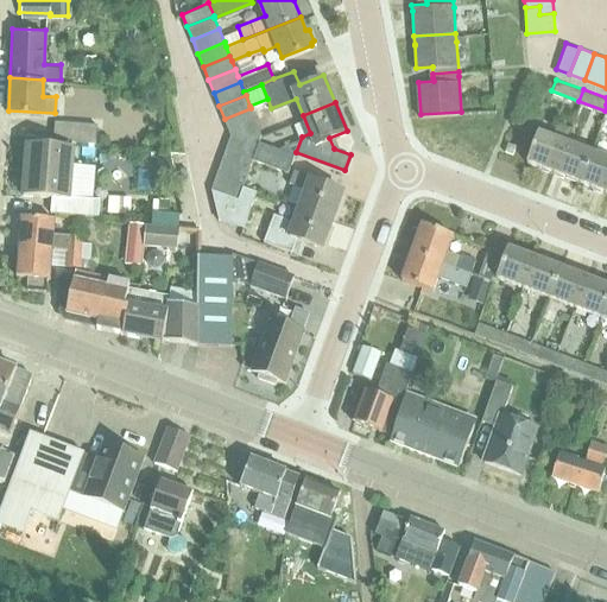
[(260,132),(251,108),(225,119),(231,132),(260,132)]
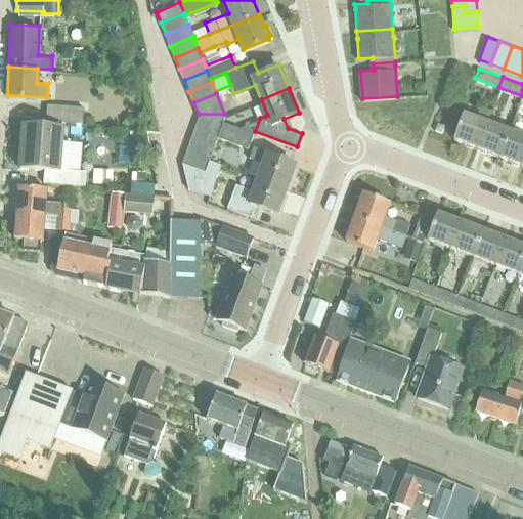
[(45,101),(44,117),(81,120),(83,104),(45,101)]
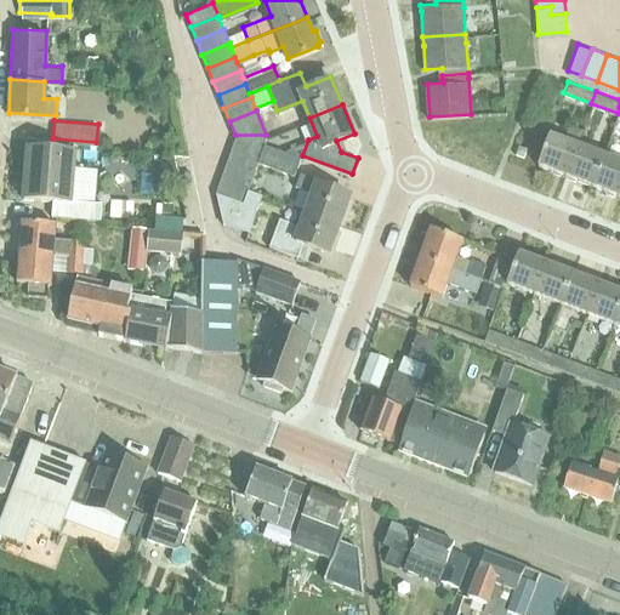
[(550,131),(538,163),(564,174),(576,141),(582,129),(567,123),(562,136),(550,131)]
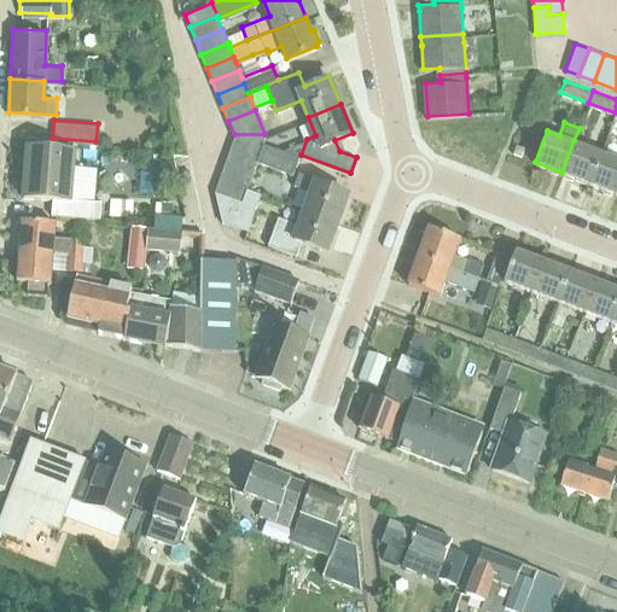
[(265,134),(234,134),(228,147),(256,158),(262,140),(265,134)]
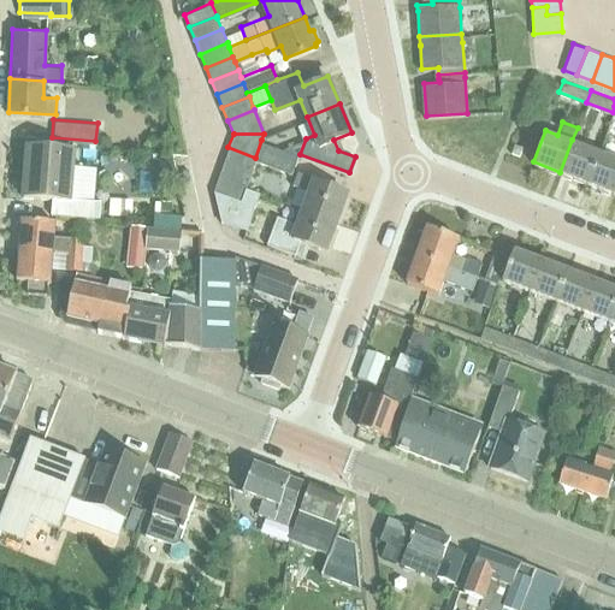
[(261,140),(255,158),(255,159),(290,172),(297,154),(261,140)]
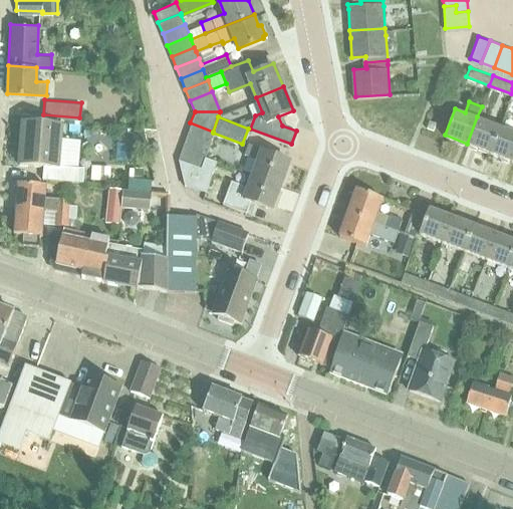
[(477,116),(467,144),(489,152),(499,125),(477,116)]
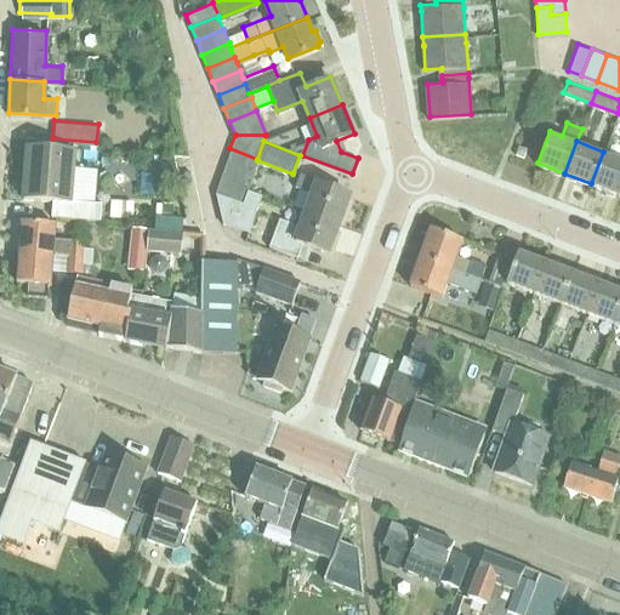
[(73,148),(27,144),(22,195),(52,198),(51,214),(100,217),(101,200),(69,198),(73,148)]
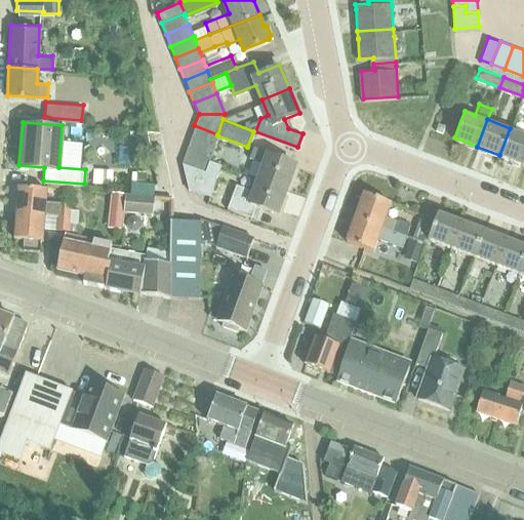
[(217,134),(194,125),(190,137),(213,146),(217,135),(217,134)]
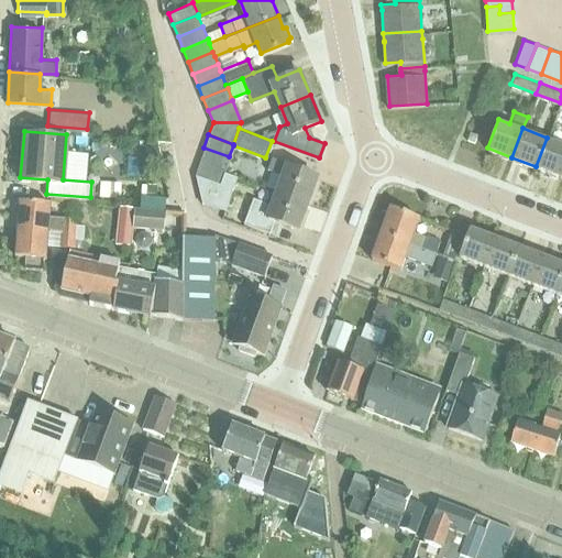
[(561,142),(547,138),(536,166),(560,175),(561,168),(561,142)]
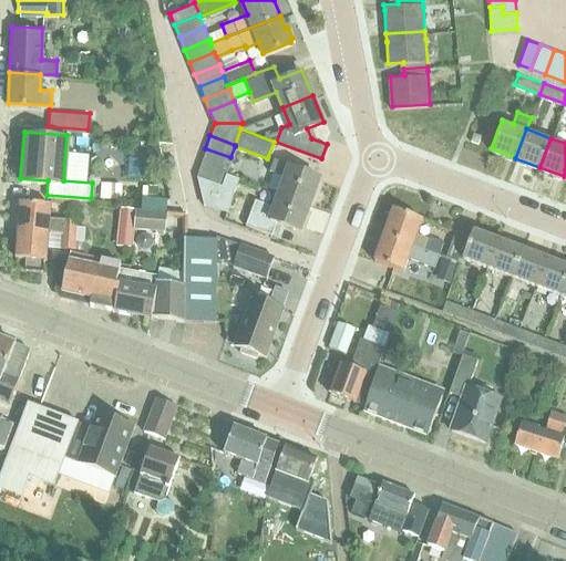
[(156,146),(145,146),(145,158),(156,158),(156,146)]
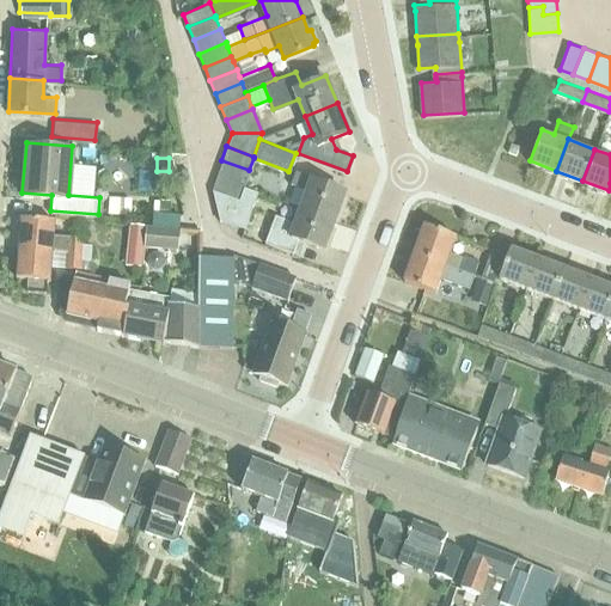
[(221,160),(217,173),(244,184),(249,170),(221,160)]
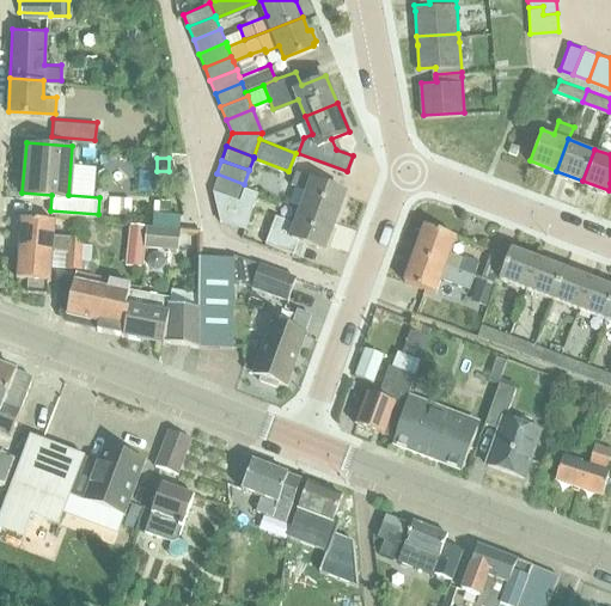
[(300,204),(334,218),(344,189),(311,177),(312,173),(295,166),(289,181),(307,187),(300,204)]
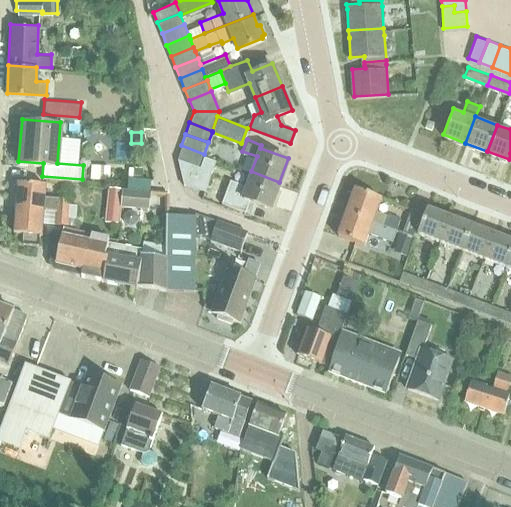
[(204,154),(181,145),(177,156),(200,165),(204,154)]
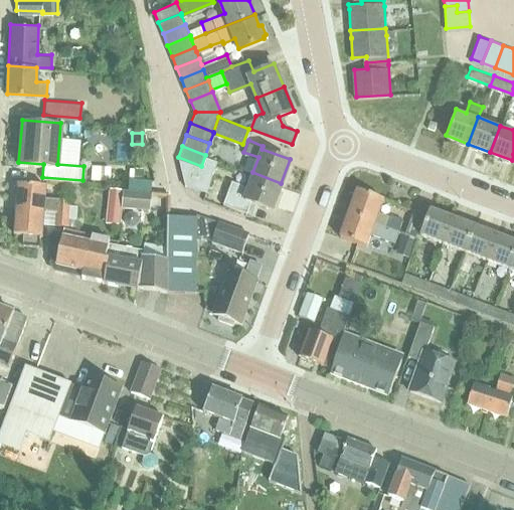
[(206,186),(216,159),(205,155),(201,166),(178,157),(179,161),(182,174),(184,183),(190,185),(205,190),(206,186)]
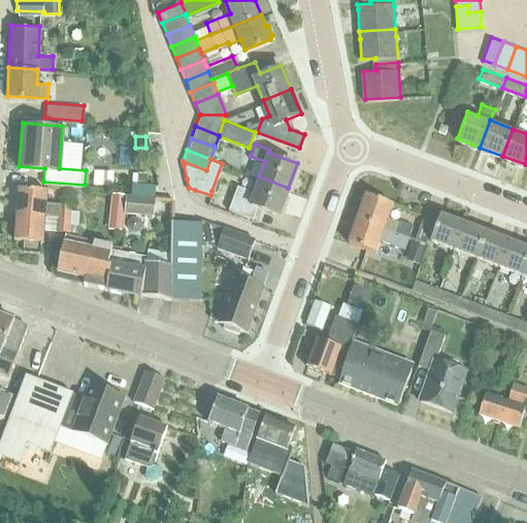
[(288,188),(259,176),(253,192),(238,187),(231,207),(252,216),(256,204),(278,213),(288,188)]
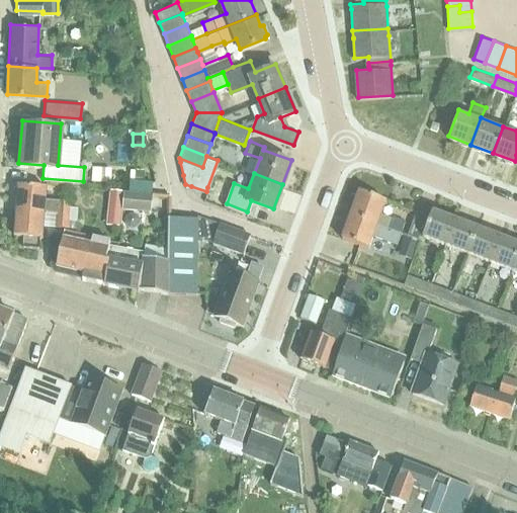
[(15,207),(45,209),(56,210),(69,211),(69,217),(77,218),(78,204),(70,203),(70,198),(46,196),(46,184),(17,182),(17,184),(14,186),(14,194),(16,196),(15,207)]
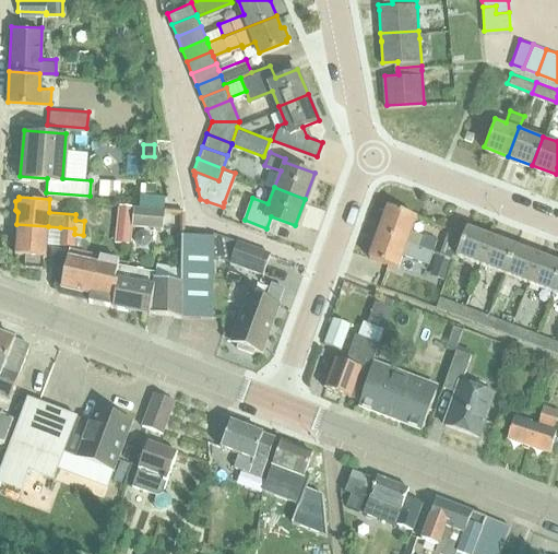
[(132,203),(120,202),(117,240),(129,242),(130,223),(132,204),(132,203)]
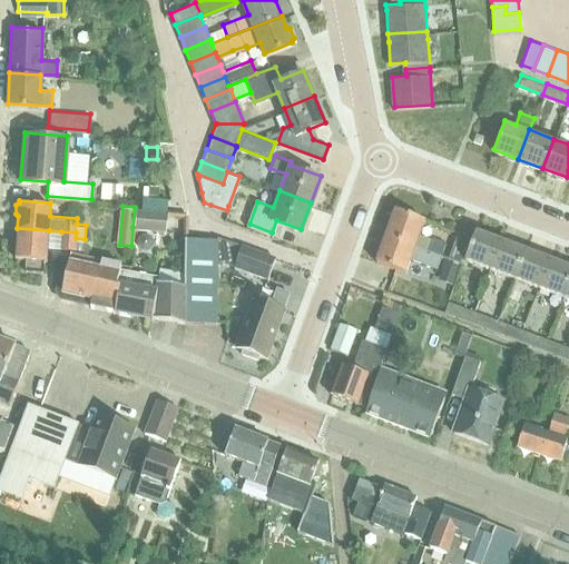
[(385,233),(414,243),(423,217),(395,207),(385,233)]
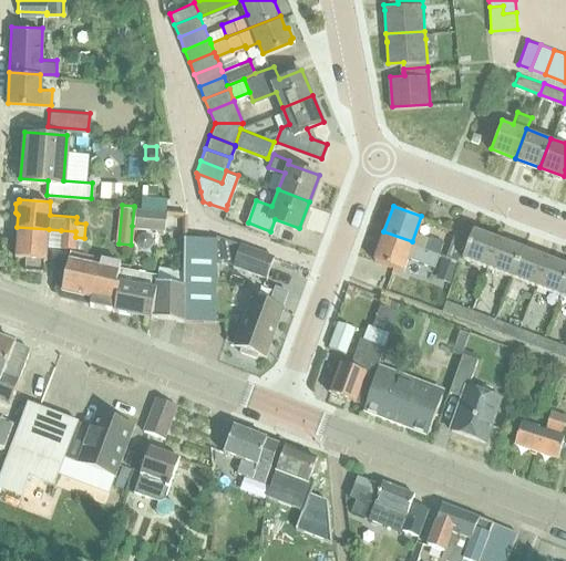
[(134,207),(132,226),(163,229),(165,210),(140,208),(134,207)]
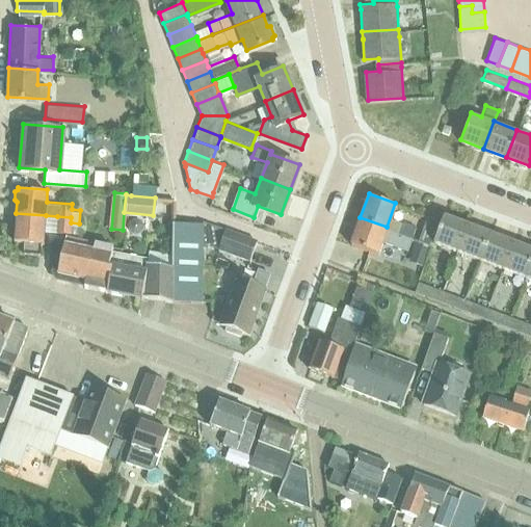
[(46,215),(16,213),(15,239),(24,240),(24,251),(40,252),(41,241),(44,241),(46,215)]
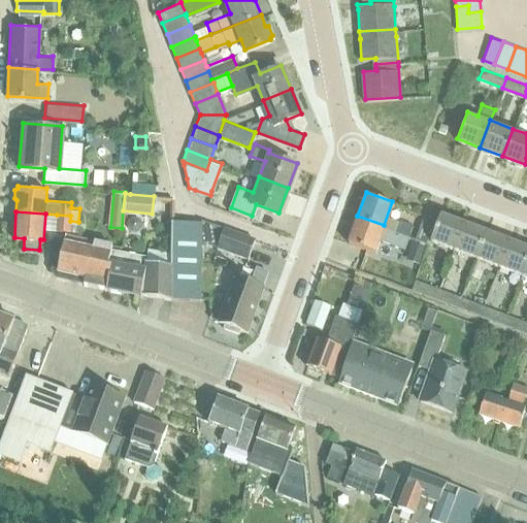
[(454,248),(464,220),(440,211),(430,238),(454,248)]
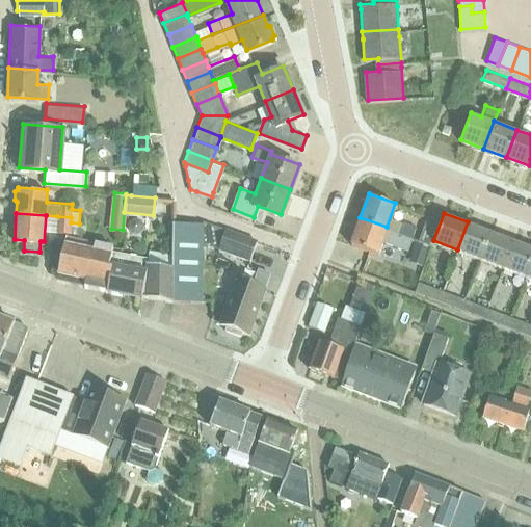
[(71,217),(57,216),(56,230),(70,231),(71,222),(71,217)]
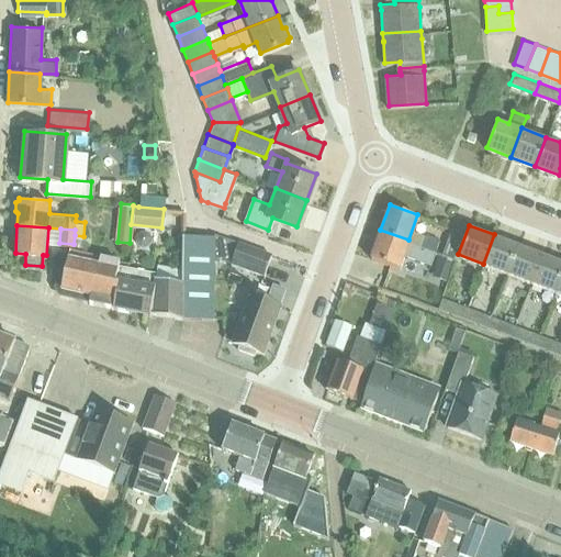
[(135,238),(138,243),(144,243),(148,240),(149,234),(146,230),(139,229),(135,232),(135,238)]
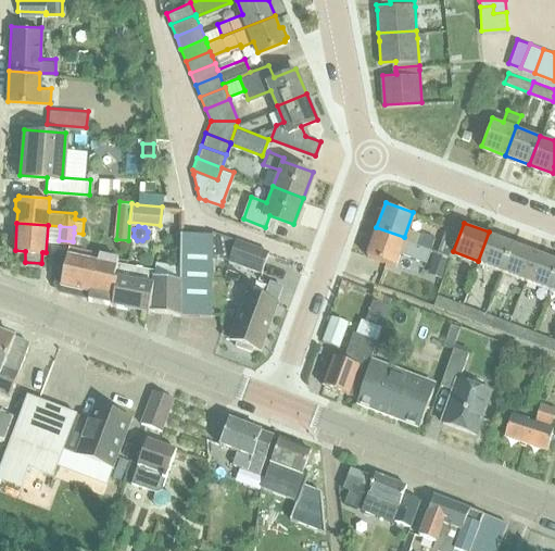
[(444,226),(436,249),(450,254),(458,232),(444,226)]
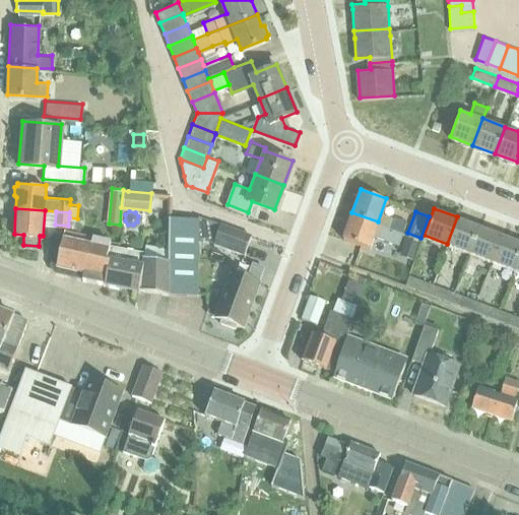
[(351,212),(342,237),(369,246),(374,234),(384,238),(397,243),(401,231),(389,226),(378,221),(351,212)]
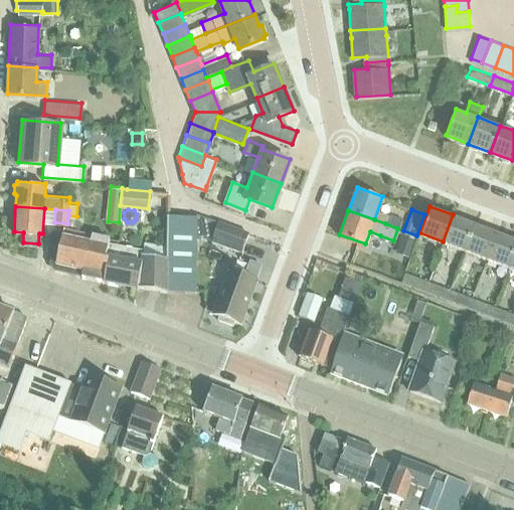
[(389,212),(385,223),(397,228),(402,217),(389,212)]
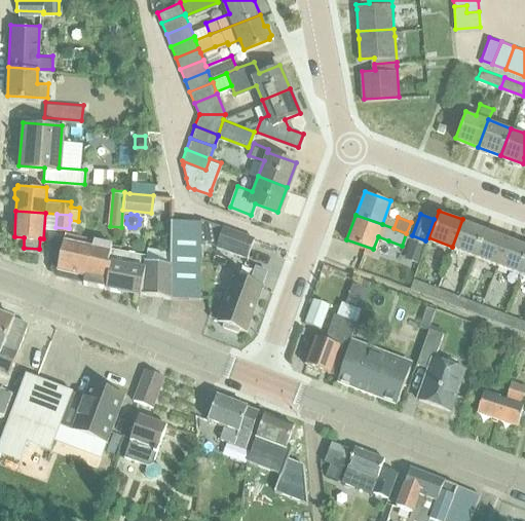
[(171,218),(170,261),(169,295),(199,296),(199,218),(171,218)]
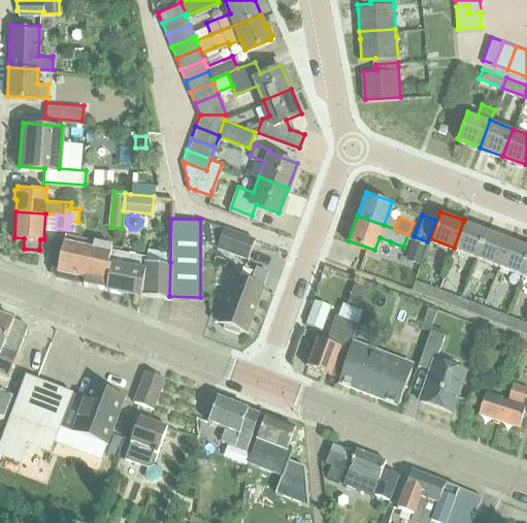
[(464,220),(454,248),(475,256),(487,229),(464,220)]
